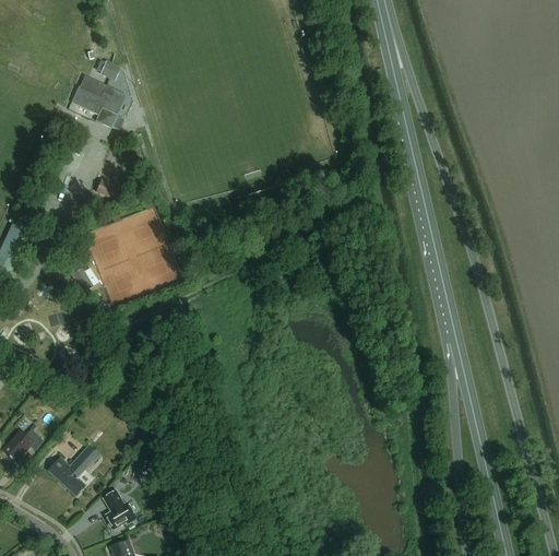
[(108,60),(103,72),(117,79),(122,67),(108,60)]
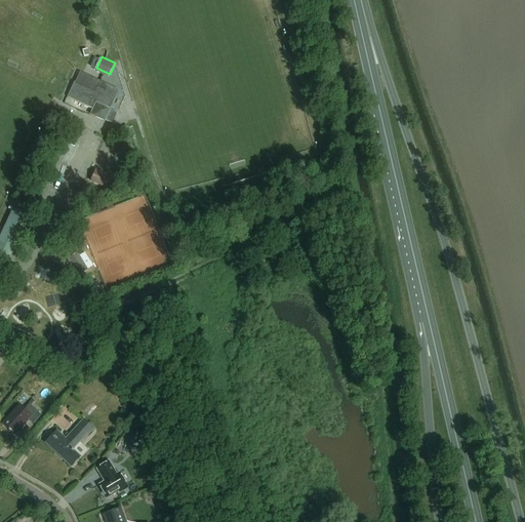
[(73,81),(67,95),(92,108),(90,113),(104,120),(104,119),(112,122),(117,112),(110,108),(114,99),(102,93),(108,82),(79,70),(74,81),(73,81)]
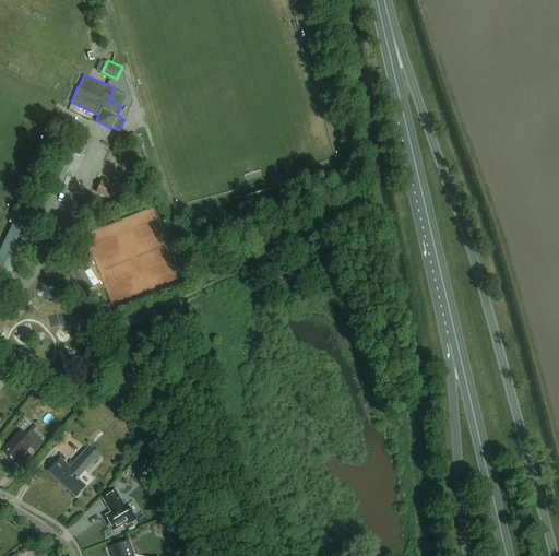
[(75,121),(73,128),(81,131),(84,126),(75,121)]
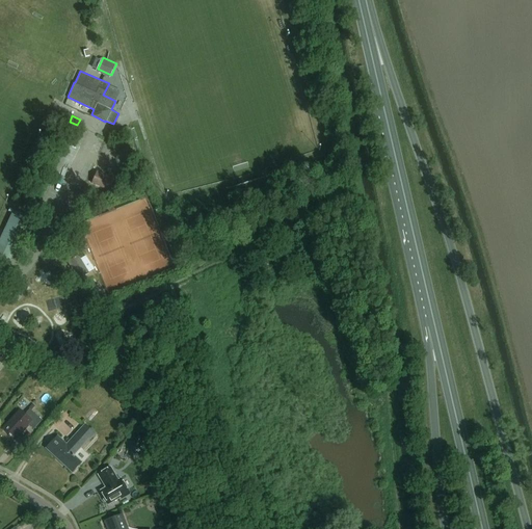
[(91,181),(109,189),(114,178),(97,169),(91,181)]
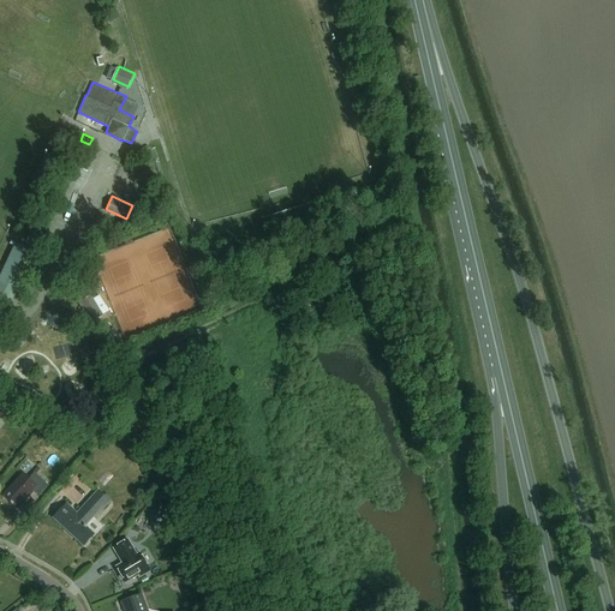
[(16,243),(0,276),(0,309),(4,311),(33,250),(16,243)]
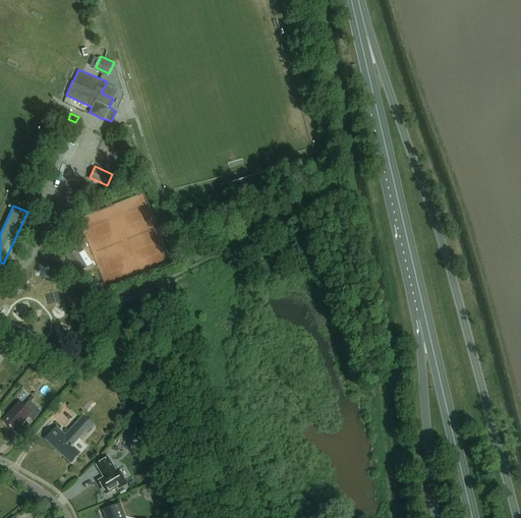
[(74,249),(70,243),(65,246),(68,252),(66,254),(76,271),(87,265),(76,247),(74,249)]
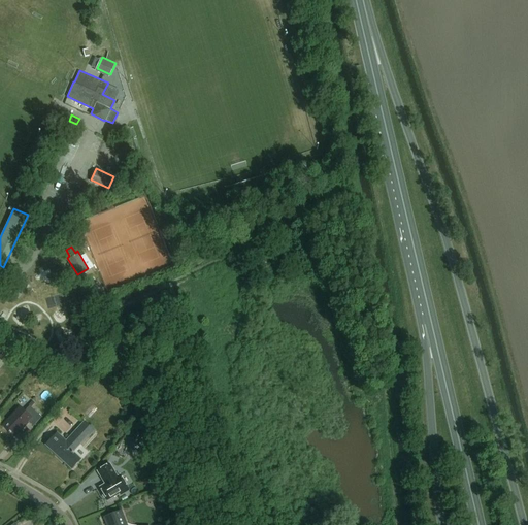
[(41,415),(30,403),(25,409),(20,404),(2,424),(13,434),(23,424),(24,425),(32,417),(36,421),(41,415)]
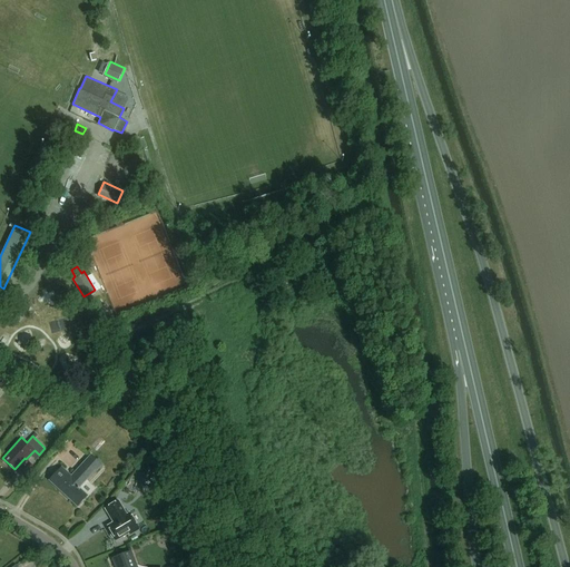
[(102,462),(91,452),(71,473),(61,465),(48,479),(77,505),(87,494),(79,486),(96,468),(97,469),(102,462)]
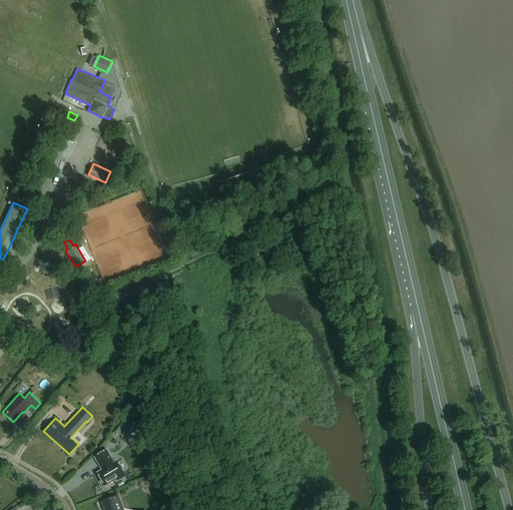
[(132,437),(135,430),(125,426),(122,433),(132,437)]
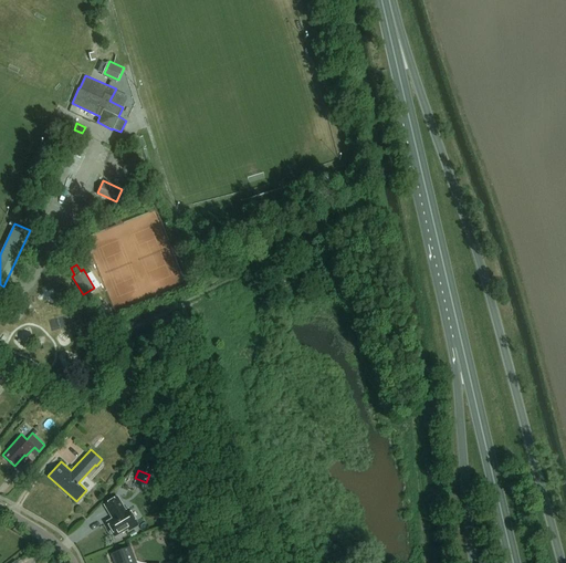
[(117,496),(104,503),(109,513),(111,513),(113,517),(106,521),(111,528),(109,530),(111,532),(114,533),(115,535),(128,528),(129,529),(137,524),(128,508),(125,510),(117,496)]
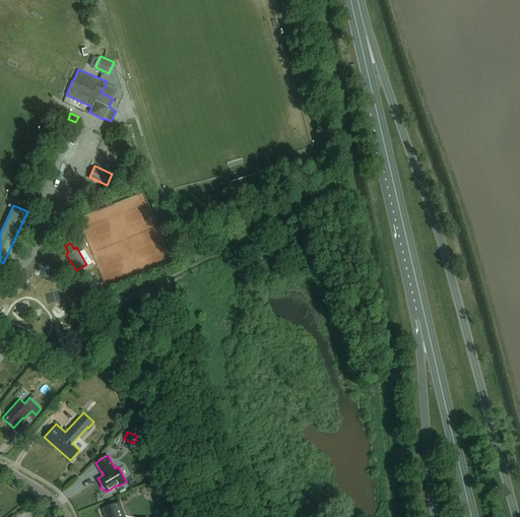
[(124,516),(119,501),(103,508),(106,516),(147,516),(145,516),(124,516)]
